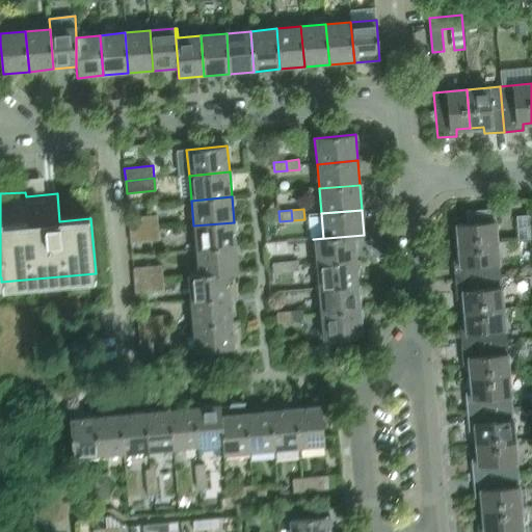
[(497,244),(494,210),(466,212),(467,225),(456,227),(457,247),(497,244)]
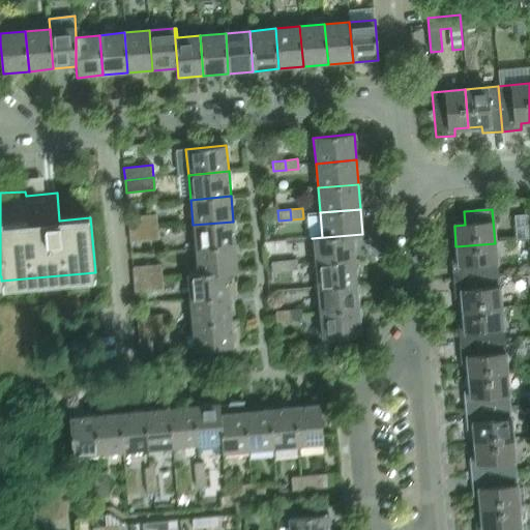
[(128,229),(156,227),(155,214),(127,216),(128,229)]
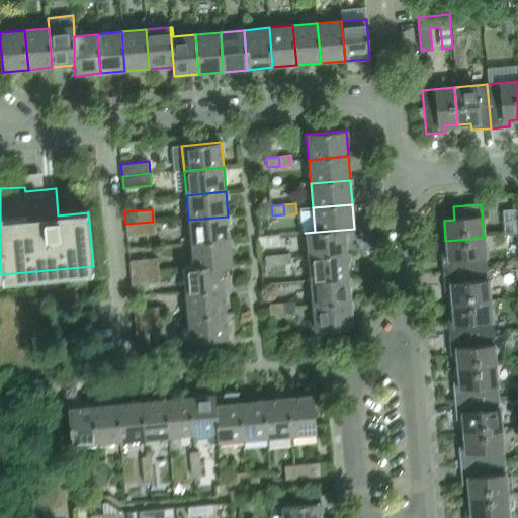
[(517,233),(516,209),(504,210),(506,234),(517,233)]
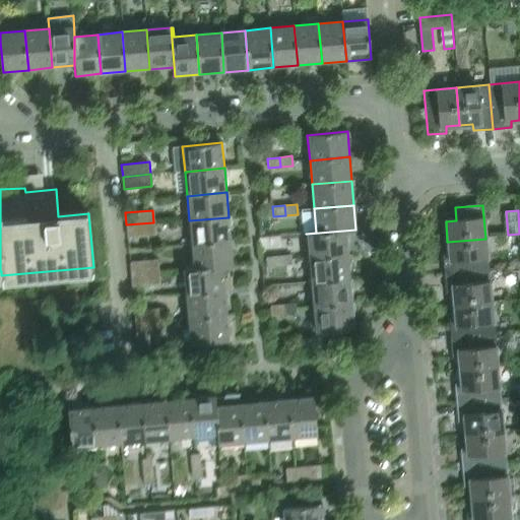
[(189,220),(191,245),(231,242),(229,217),(189,220)]
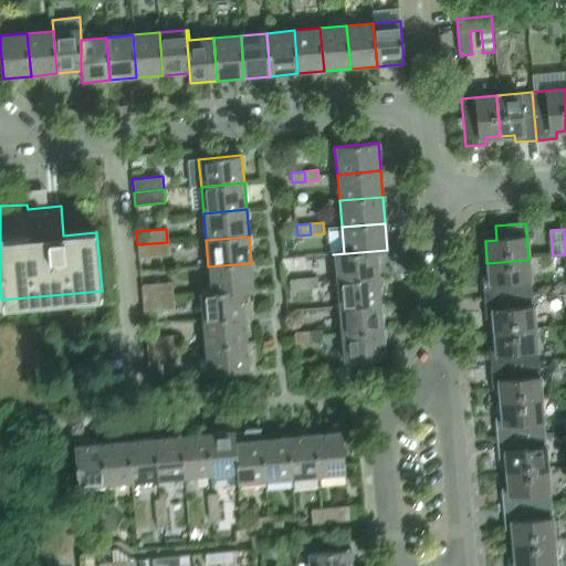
[(169,255),(167,242),(137,244),(139,258),(169,255)]
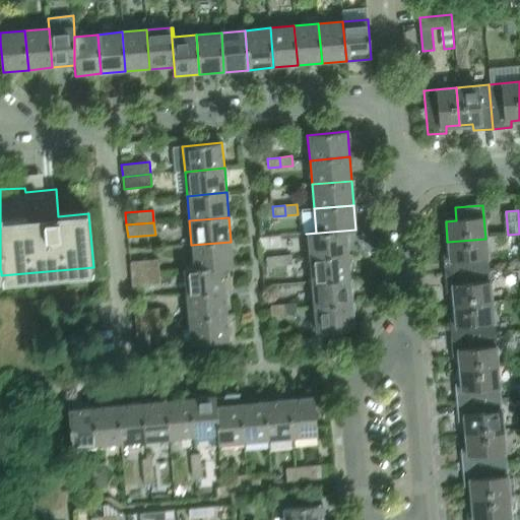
[(344,231),(355,230),(307,234),(309,258),(347,255),(344,231)]
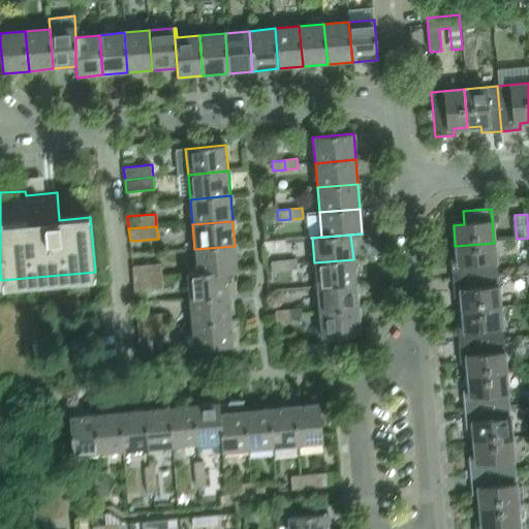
[(452,280),(497,276),(494,243),(455,246),(456,260),(449,261),(452,280)]
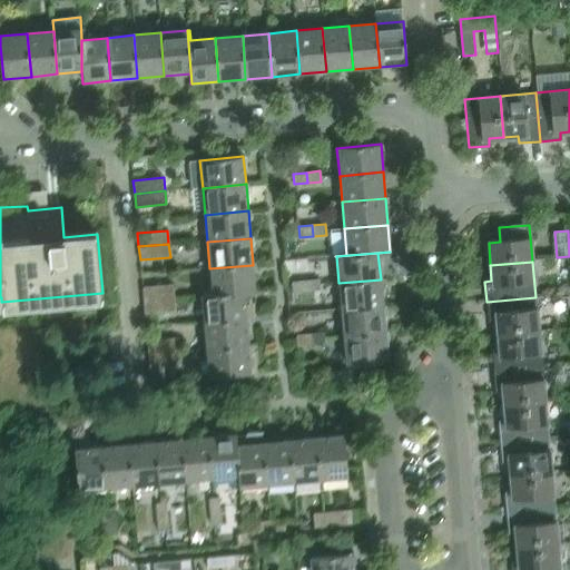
[(255,292),(253,265),(209,268),(212,294),(200,295),(200,296),(255,292)]
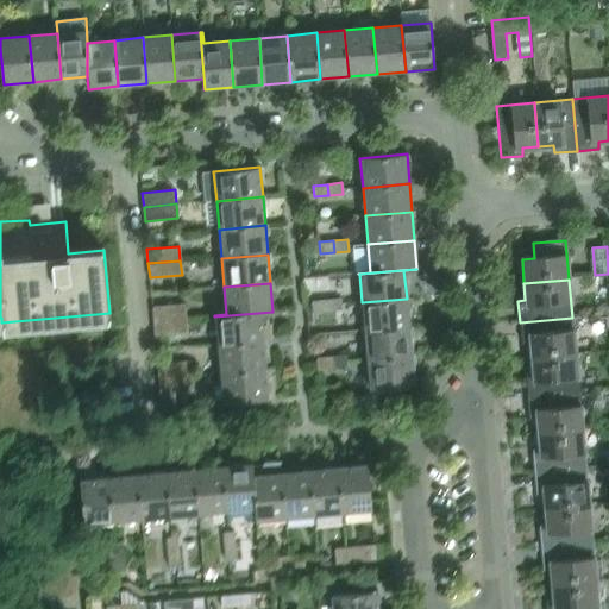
[(326,300),(327,311),(341,311),(341,299),(326,300)]
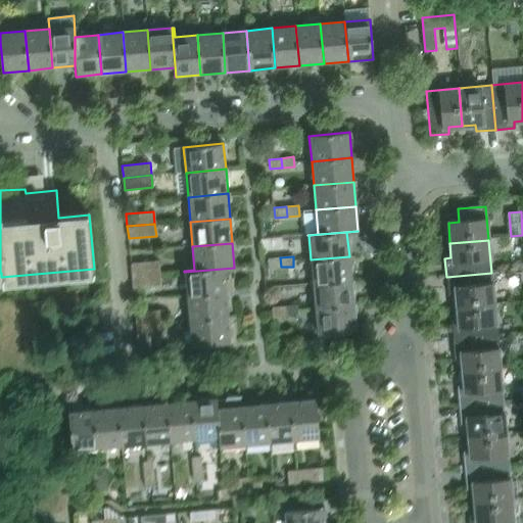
[(311,259),(313,284),(351,281),(349,256),(311,259)]
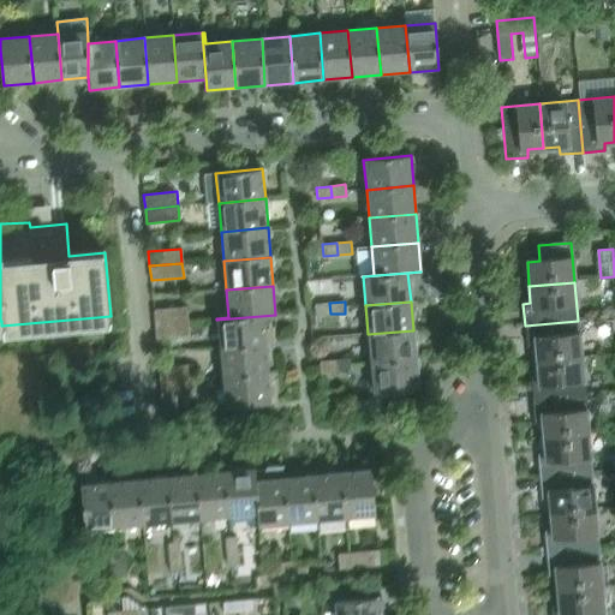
[(316,315),(330,314),(329,303),(315,304),(316,315)]
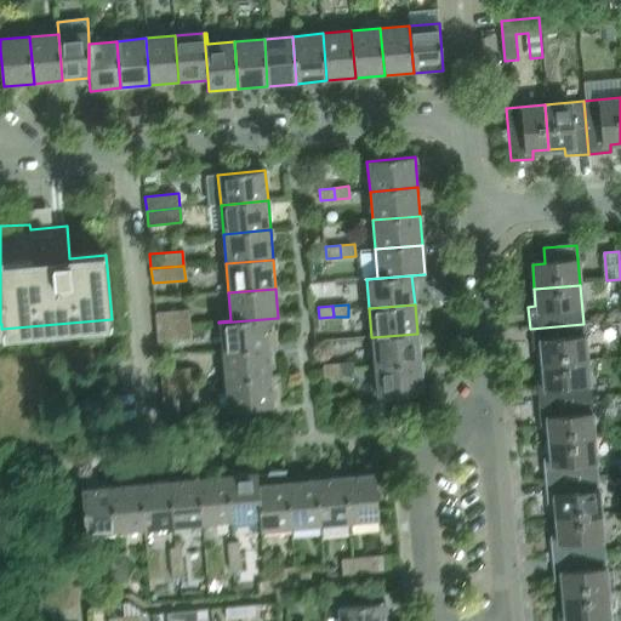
[(157,328),(191,324),(189,309),(155,313),(157,328)]
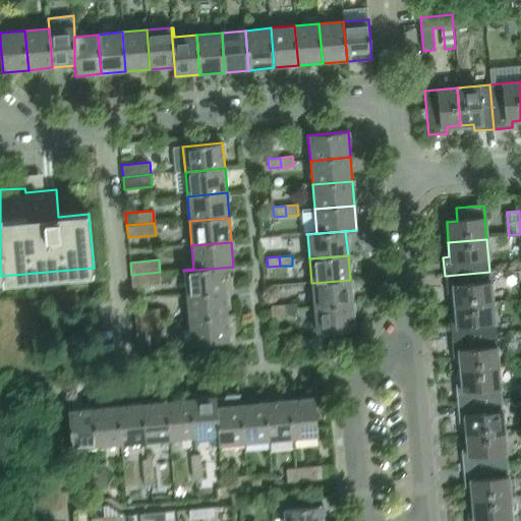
[(223,269),(233,268),(233,267),(183,271),(185,295),(225,291),(223,269)]
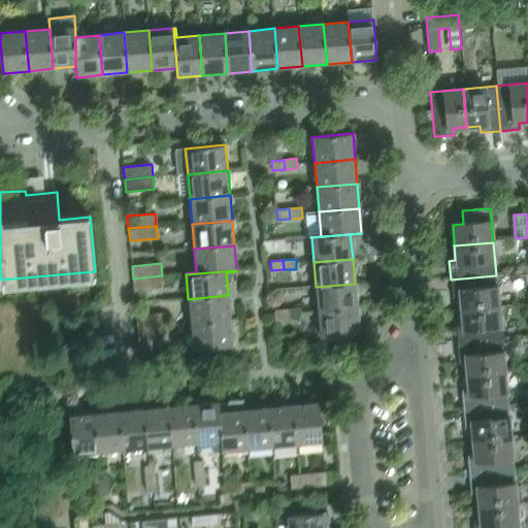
[(163,288),(162,275),(133,278),(134,291),(163,288)]
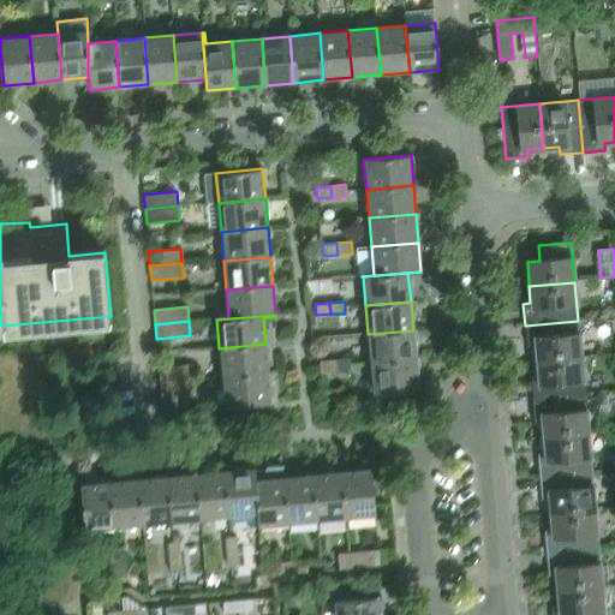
[(535,347),(536,363),(581,359),(578,321),(525,326),(527,348),(535,347)]
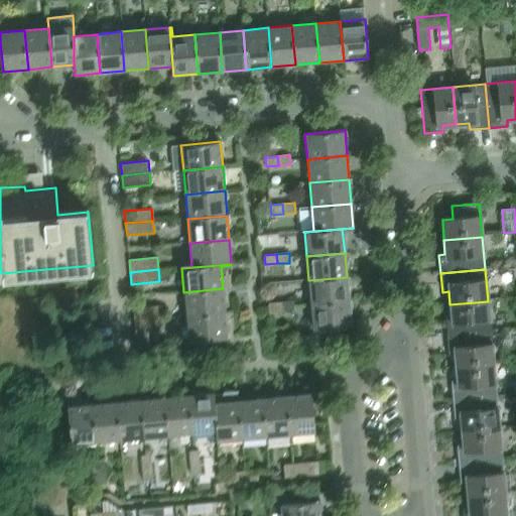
[(308,280),(310,305),(349,301),(347,277),(308,280)]
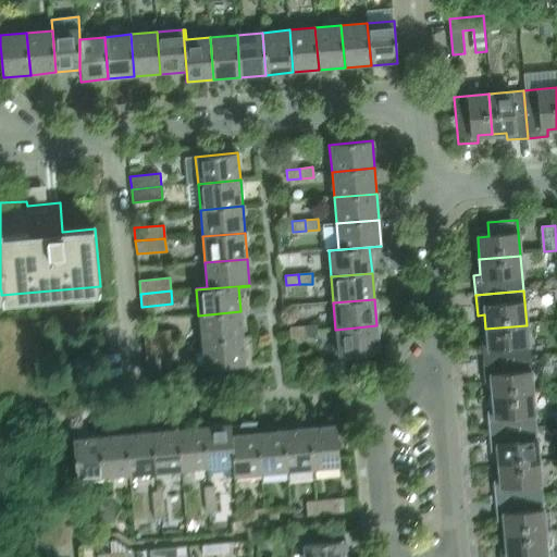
[(198,316),(201,342),(244,337),(240,311),(198,316)]
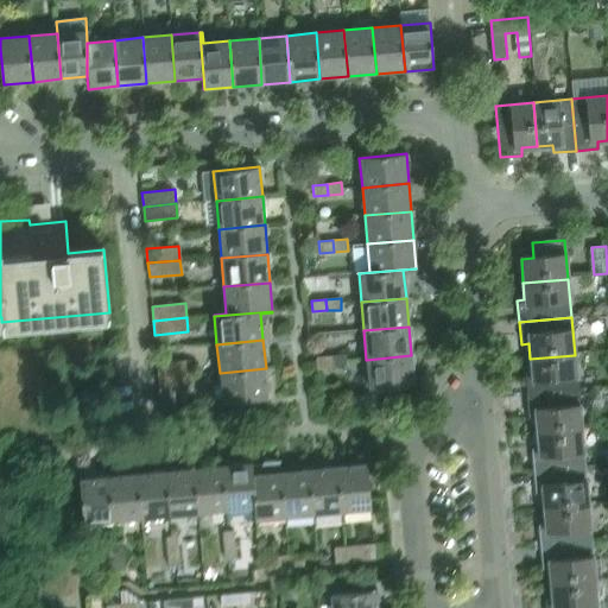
[(331,356),(333,367),(347,366),(346,354),(331,356)]
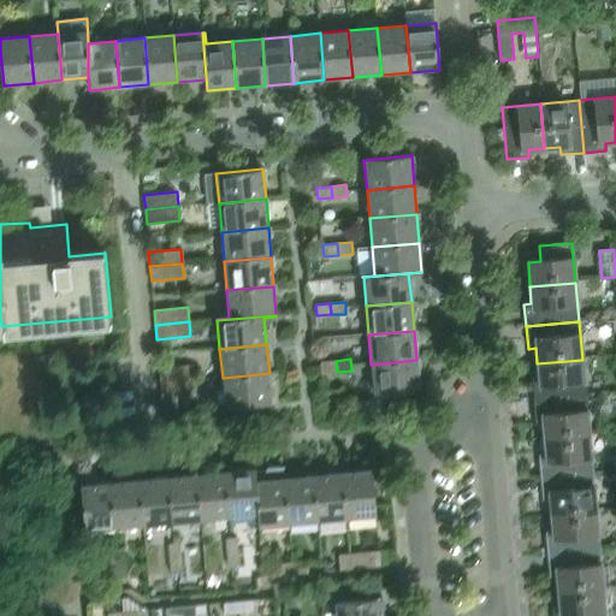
[(419,390),(416,360),(371,365),(373,394),(419,390)]
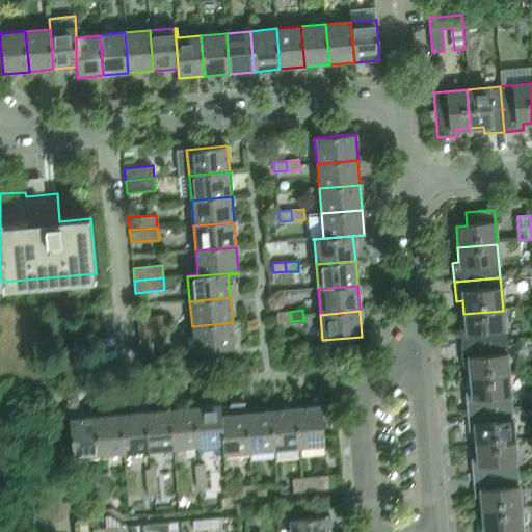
[(459,348),(505,344),(503,311),(463,314),(464,328),(458,328),(459,348)]
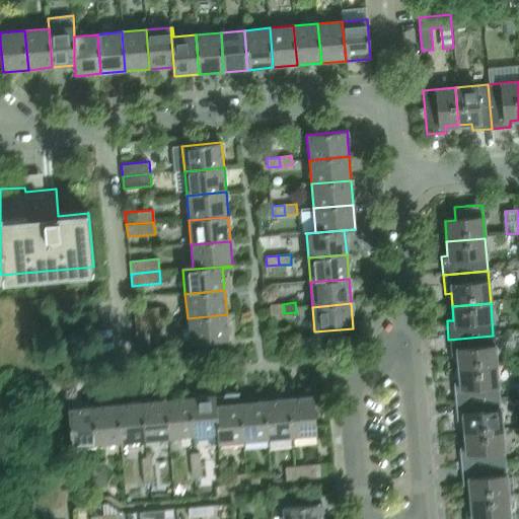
[(283,304),(270,305),(271,315),(284,313),(283,304)]
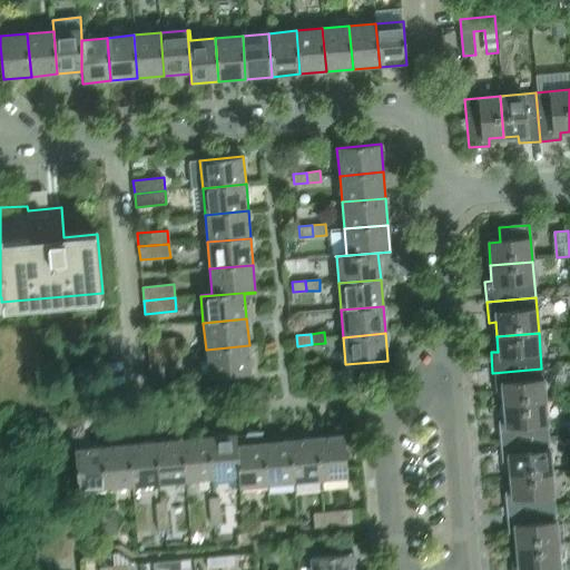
[(252,373),(249,345),(206,350),(208,377),(252,373)]
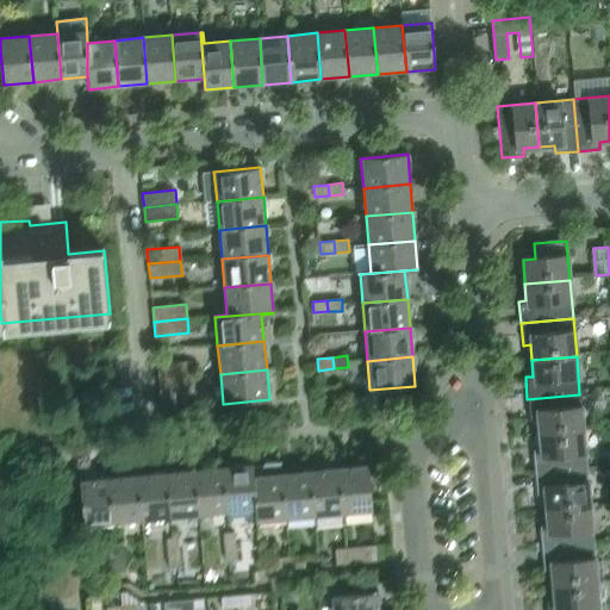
[(193,390),(192,375),(160,379),(161,392),(193,390)]
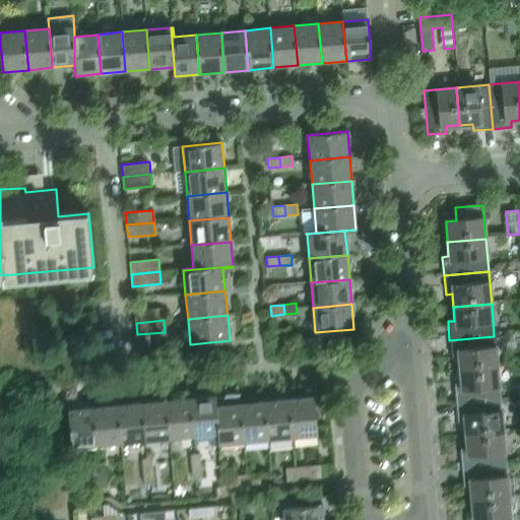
[(458,371),(497,368),(494,336),(449,340),(451,359),(457,359),(458,371)]
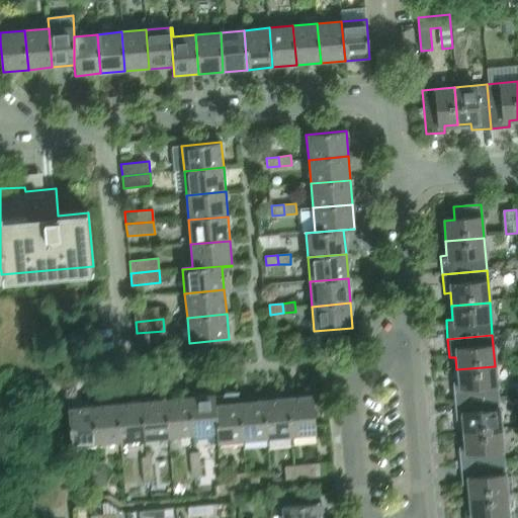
[(451,384),(453,403),(498,399),(495,366),(456,369),(457,383),(451,384)]
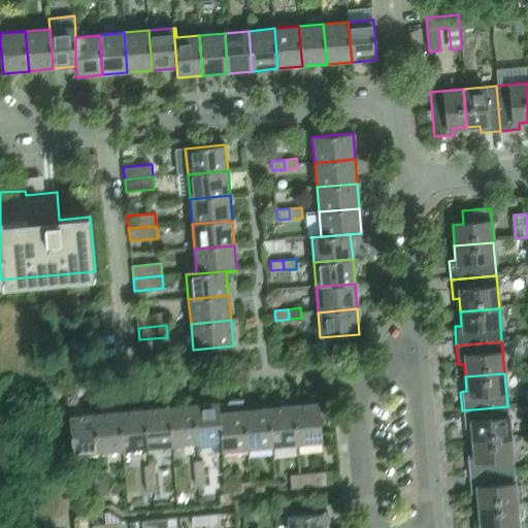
[(219,411),(218,400),(218,401),(222,452),(246,450),(243,409),(219,411)]
